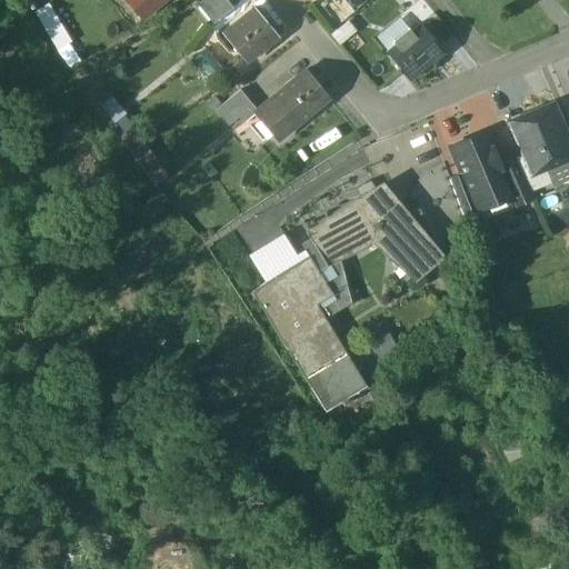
[(212,23),(233,7),(228,0),(195,0),(195,1),(212,23)]
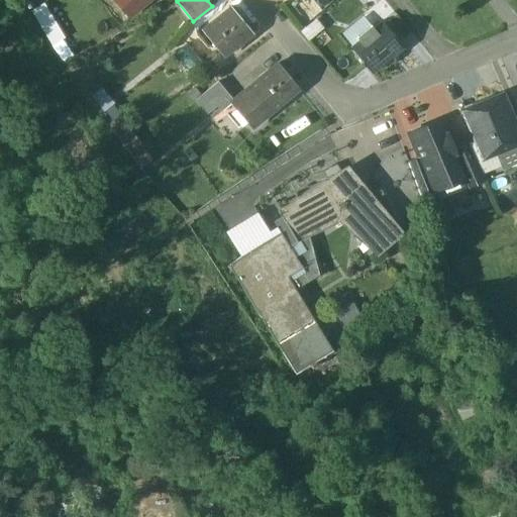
[(231,8),(202,32),(223,58),(252,33),(231,8)]
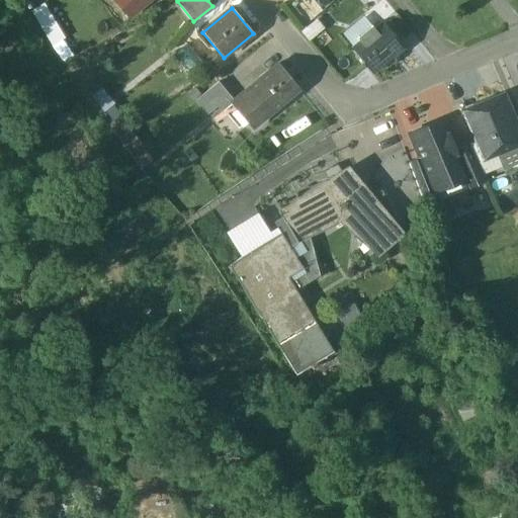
[(412,32),(398,14),(389,22),(403,39),(412,32)]
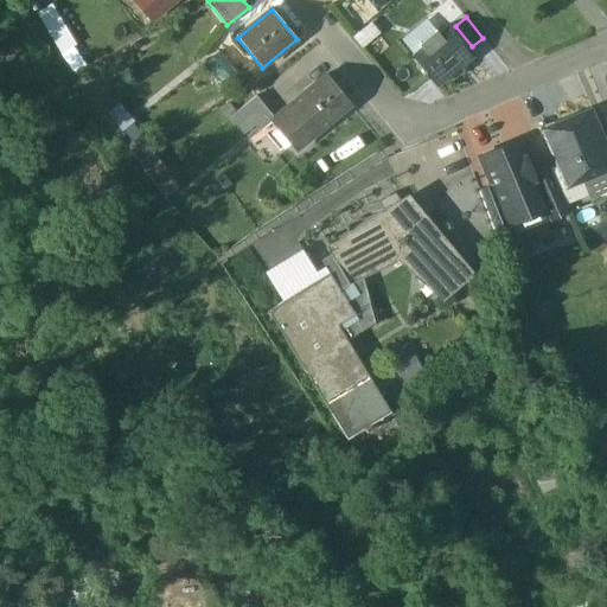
[(473,56),(448,25),(439,33),(435,30),(419,44),(421,48),(411,56),(436,87),(449,75),(453,80),(464,71),(460,66),(473,56)]
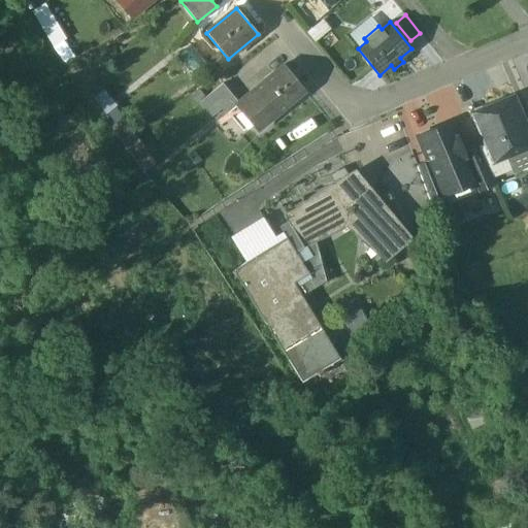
[(207,65),(191,46),(179,56),(196,74),(207,65)]
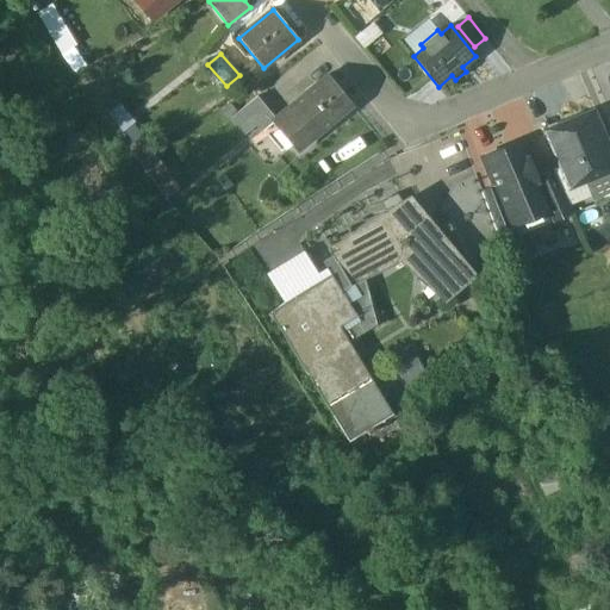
[(328,76),(262,130),(280,153),(293,142),(299,150),(353,106),(328,76)]
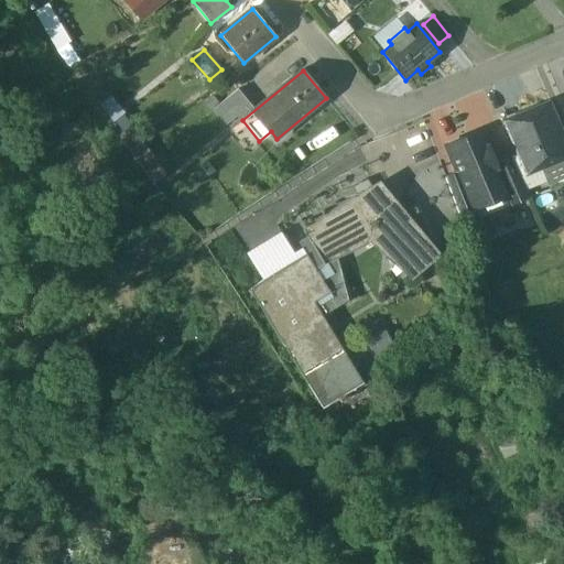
[(237,90),(214,110),(226,126),(250,106),(237,90)]
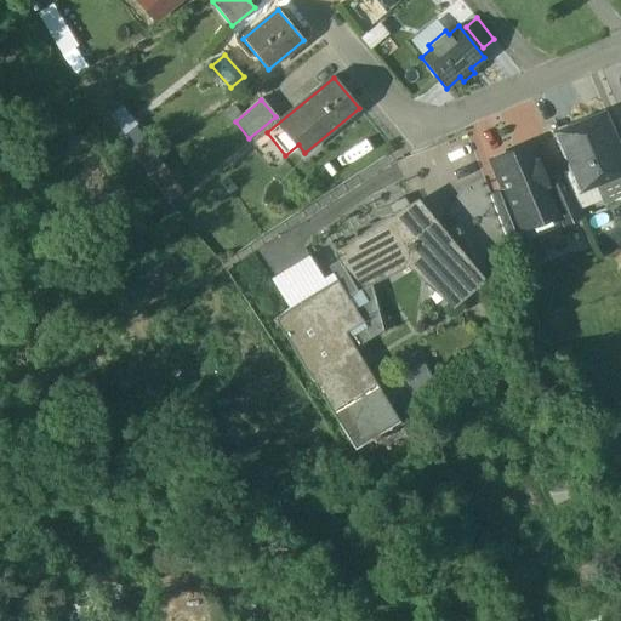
[(598,113),(554,132),(579,189),(620,171),(620,154),(617,148),(614,149),(598,113)]
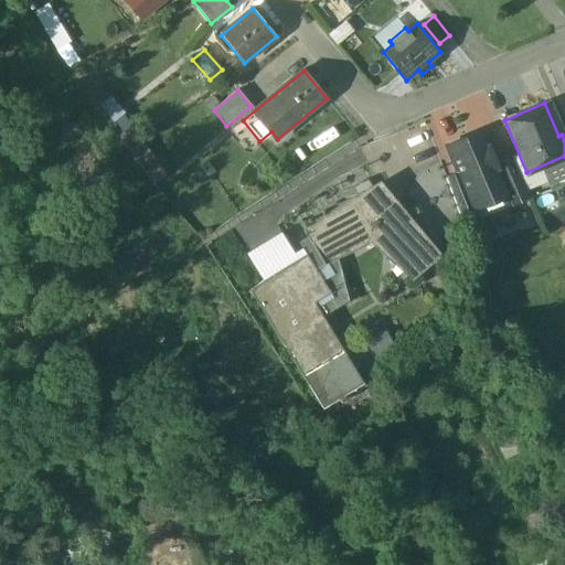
[(445,176),(458,212),(505,193),(510,203),(529,195),(512,156),(494,163),(480,130),(447,144),(458,170),(445,176)]
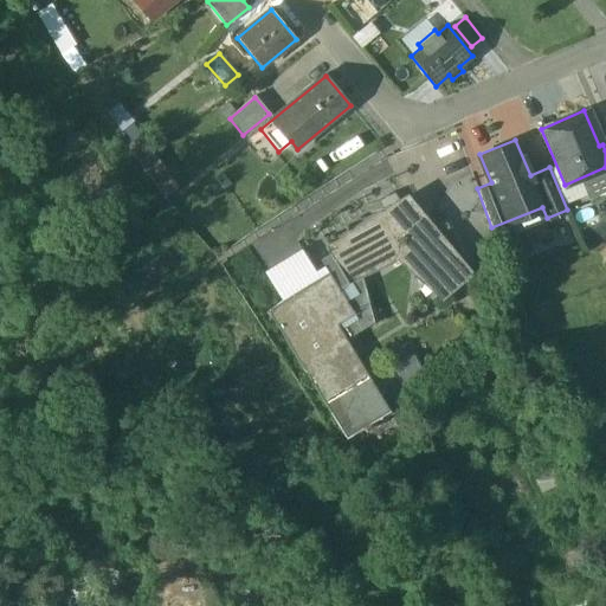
[(399,202),(385,211),(386,212),(327,246),(339,265),(345,275),(395,244),(404,246),(440,289),(462,271),(424,225),(426,223),(407,199),(400,204),(399,202)]
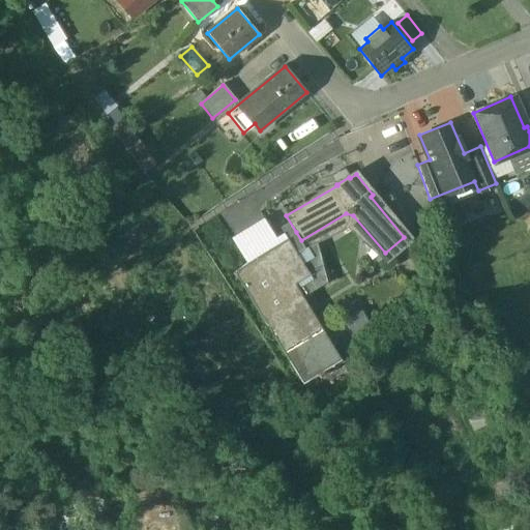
[(301,240),(296,232),(286,238),(294,252),(304,245),(301,240)]
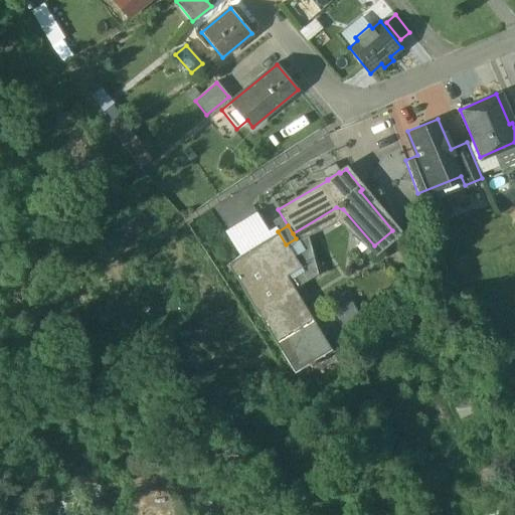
[(278,231),(226,263),(292,368),(293,368),(297,365),(306,359),(312,356),(329,345),(328,343),(328,344),(284,272),(297,265),(297,266),(299,265),(286,244),(278,231)]
